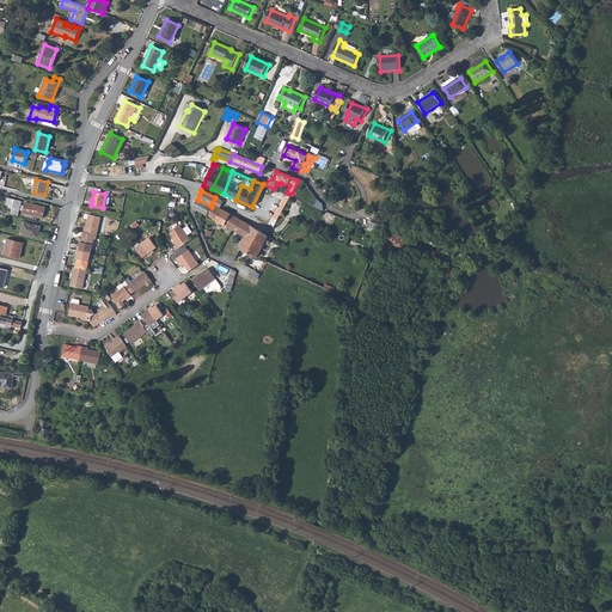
[(291,196),(287,195),(274,218),(277,220),(280,216),(289,201),(291,196)]
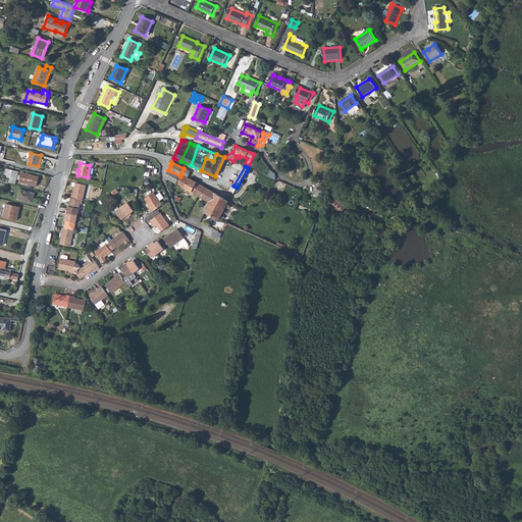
[(9,177),(8,183),(15,185),(18,172),(7,169),(4,176),(9,177)]
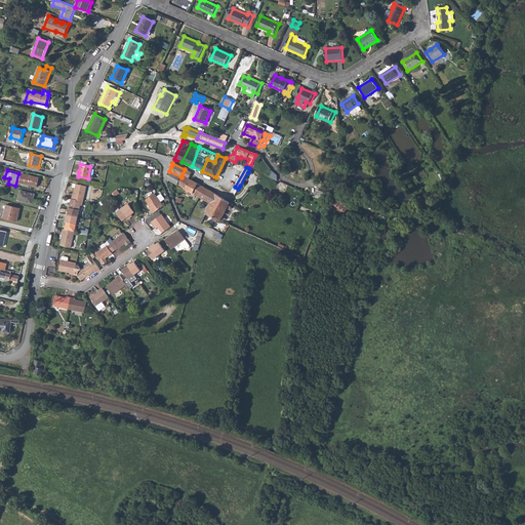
[(203,188),(188,179),(190,176),(183,173),(182,177),(169,171),(165,178),(199,197),(203,188)]
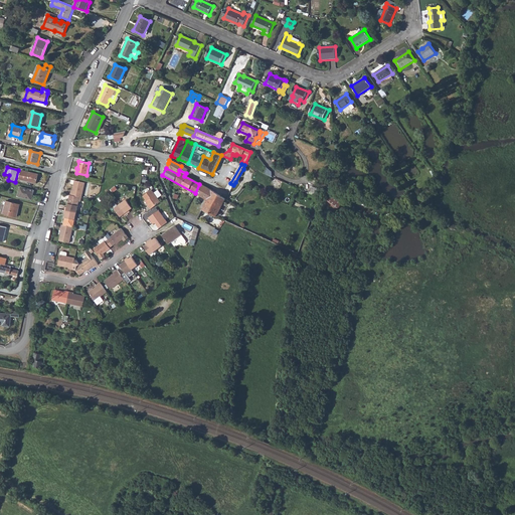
[(22,170),(19,180),(36,184),(38,174),(22,170)]
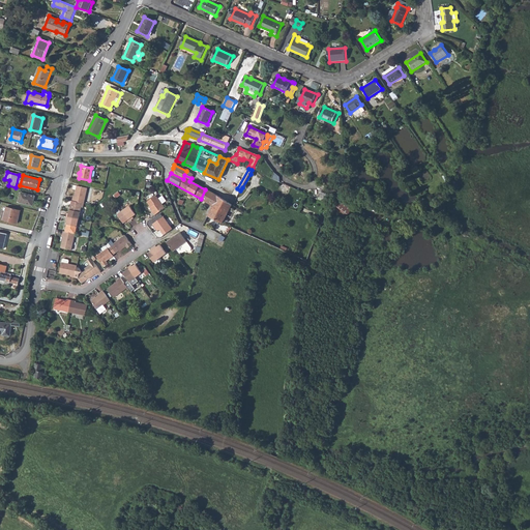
[(74,196),(72,201),(77,202),(84,203),(87,187),(77,185),(75,197),(74,196)]
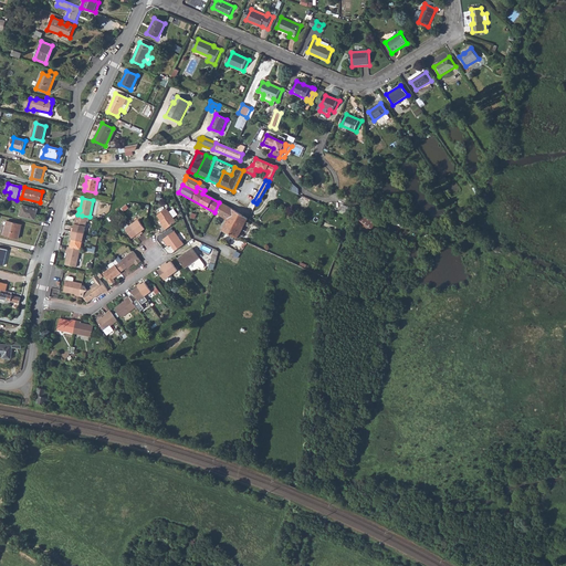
[(215,212),(227,219),(228,220),(222,231),(237,239),(248,219),(219,202),(215,212)]
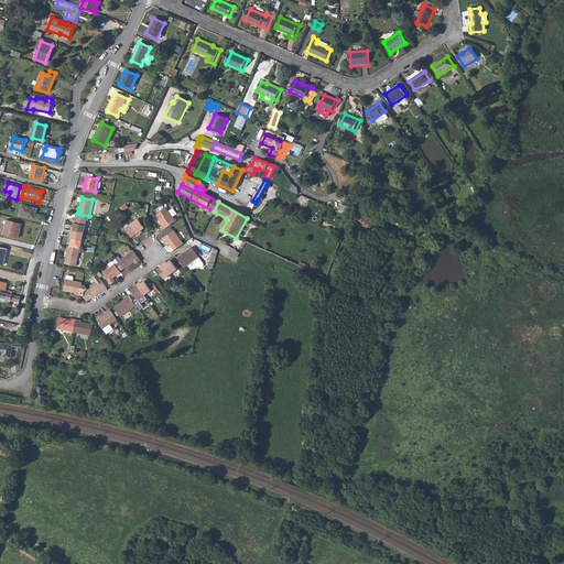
[(22,205),(20,216),(34,219),(38,209),(22,205)]
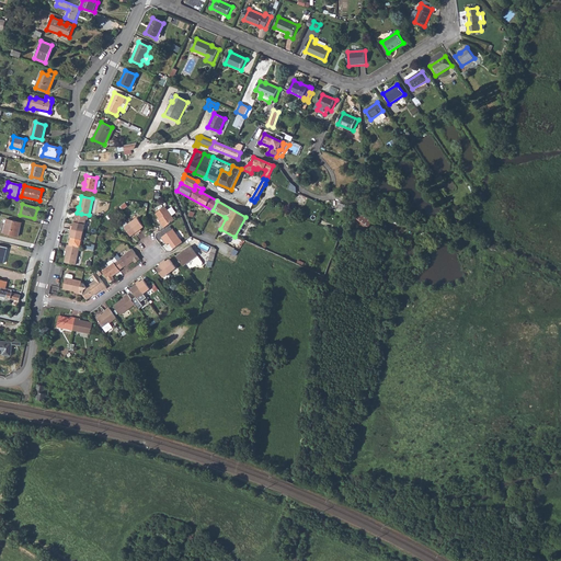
[(159,219),(164,227),(175,220),(165,207),(156,214),(160,218),(159,219)]
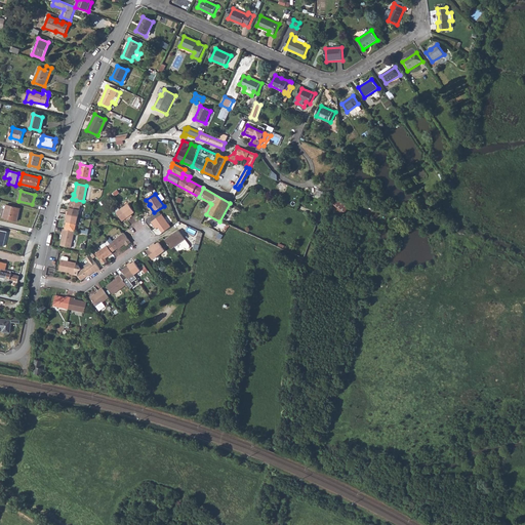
[(337,199),(332,208),(345,215),(350,205),(337,199)]
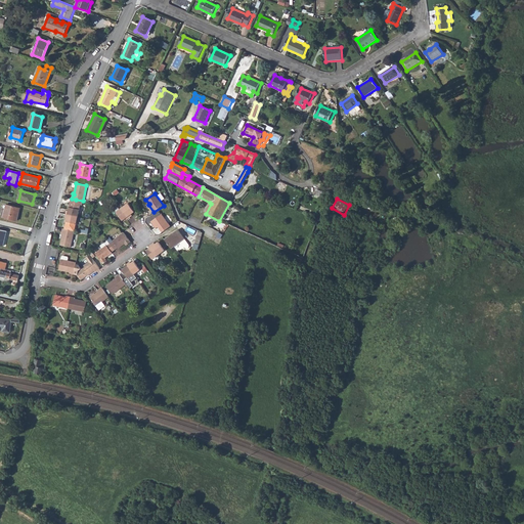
[(66,211),(66,214),(77,216),(78,209),(79,204),(70,202),(68,211),(66,211)]
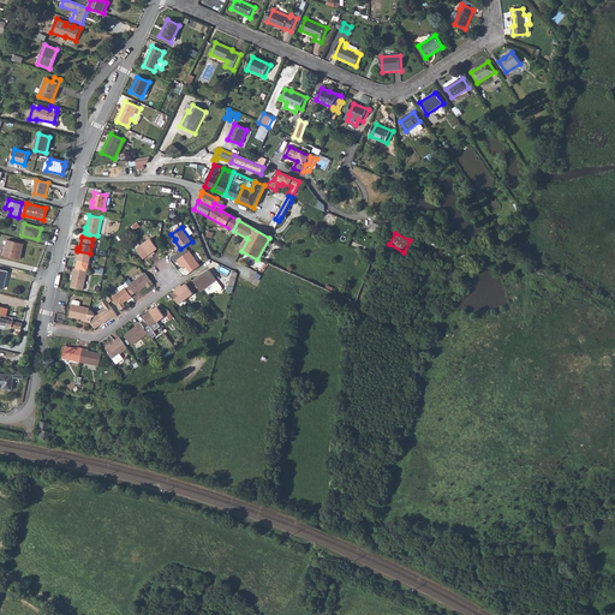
[(150,239),(143,244),(151,255),(154,254),(153,251),(156,249),(151,242),(150,239)]
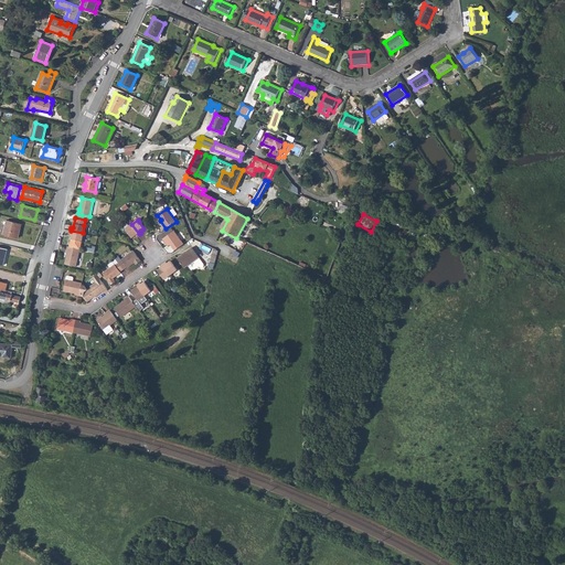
[(7,221),(3,234),(19,238),(22,225),(7,221)]
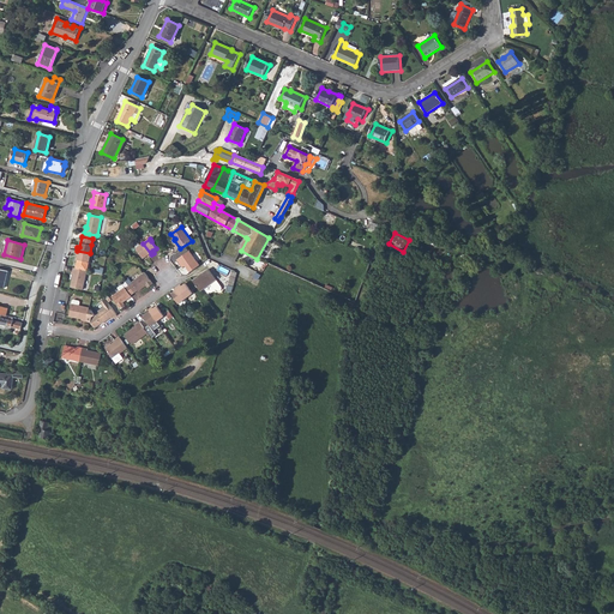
[(143,244),(136,248),(138,252),(143,258),(146,256),(148,258),(151,254),(143,244)]
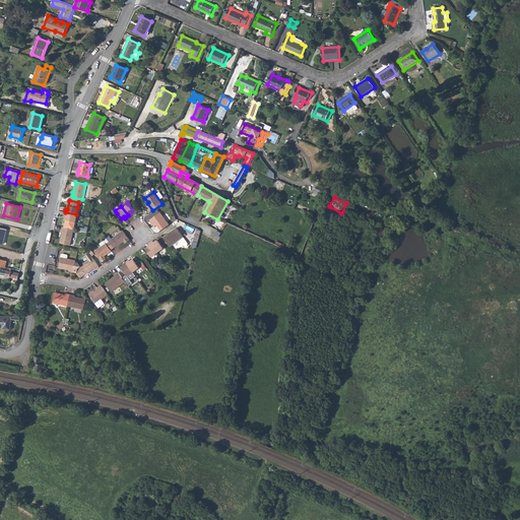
[(76,214),(65,212),(64,215),(66,216),(63,228),(73,230),(76,214)]
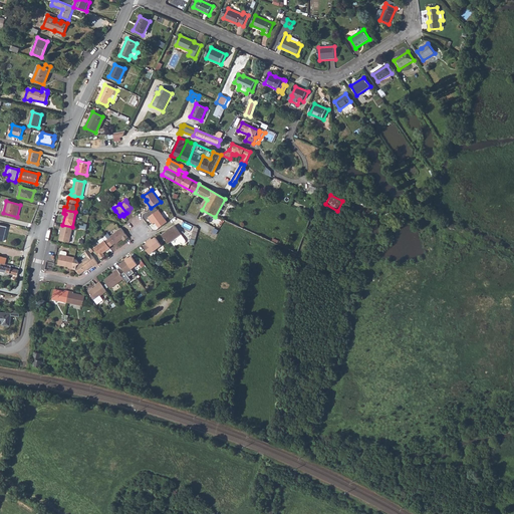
[(155,223),(159,228),(167,222),(159,210),(148,218),(153,224),(155,223)]
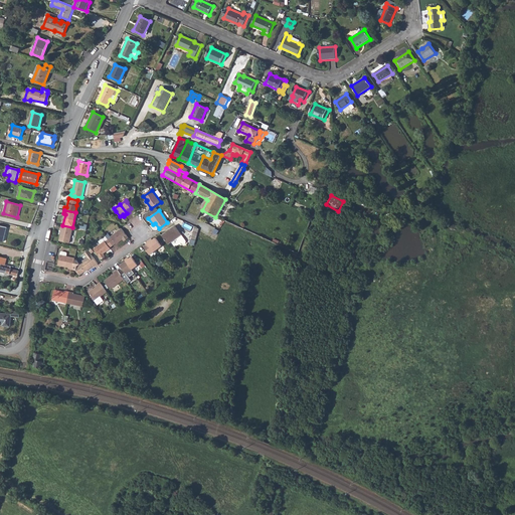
[(61,229),(59,240),(69,242),(72,227),(62,225),(60,225),(60,229),(61,229)]
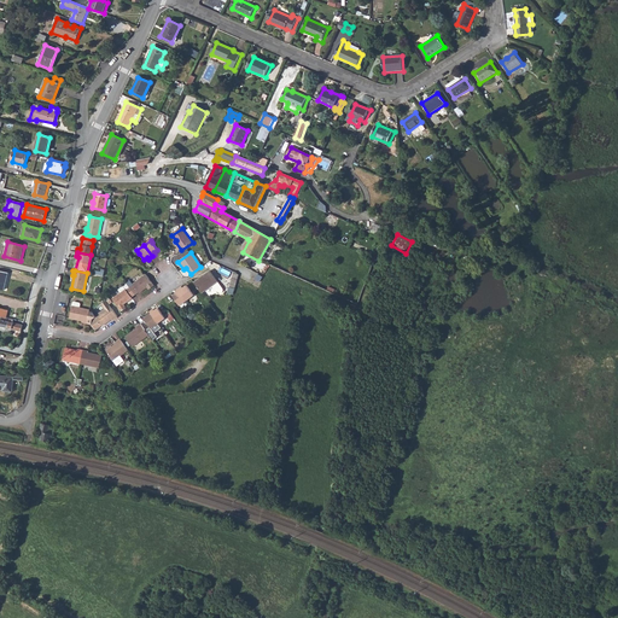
[(210,272),(194,283),(202,293),(217,281),(210,272)]
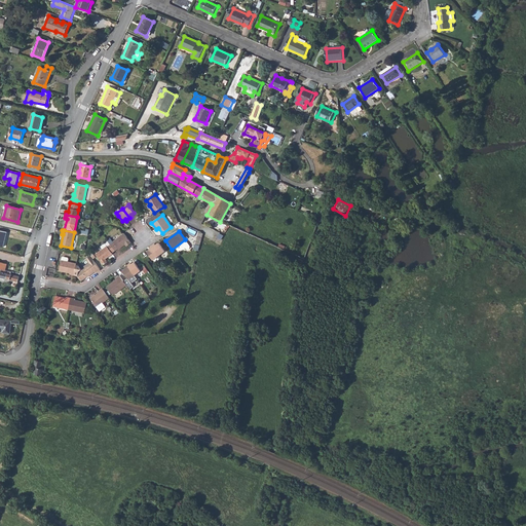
[(113,242),(110,245),(114,251),(117,249),(118,250),(125,245),(126,246),(130,243),(123,233),(112,241),(113,242)]
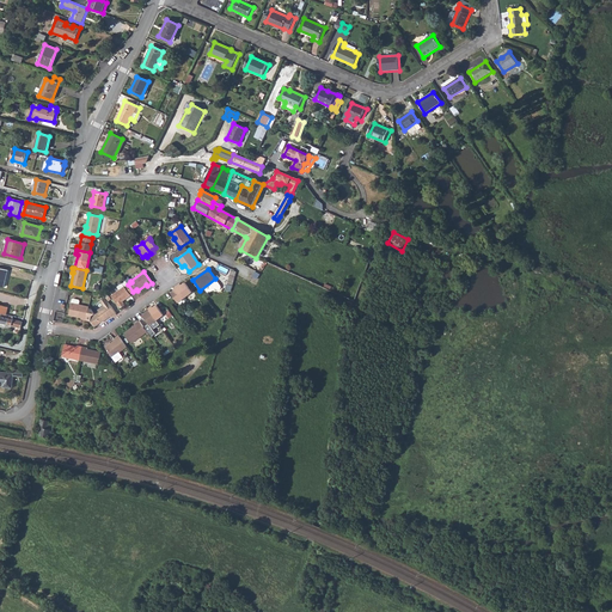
[(179,283),(176,286),(184,298),(191,292),(184,282),(181,285),(179,283)]
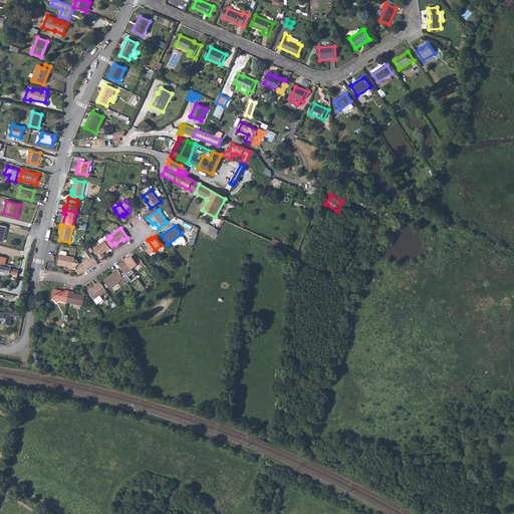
[(93,249),(95,251),(100,258),(104,255),(103,253),(109,248),(109,247),(111,245),(107,239),(105,242),(104,241),(93,249)]
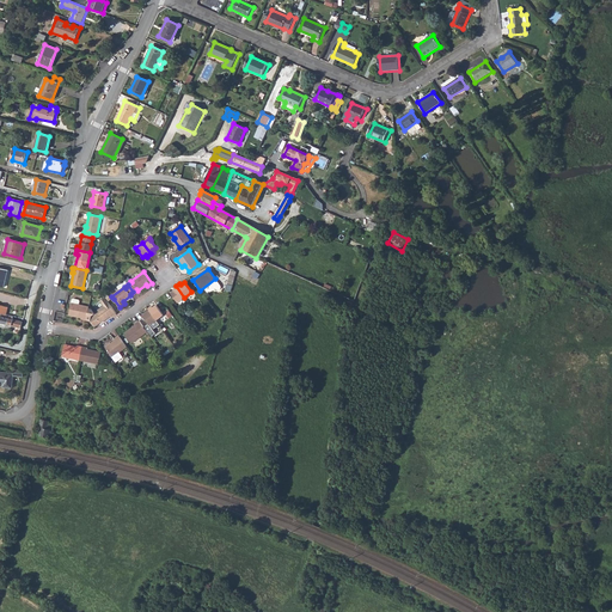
[(176,286),(173,288),(175,291),(170,293),(175,299),(177,303),(184,298),(176,286)]
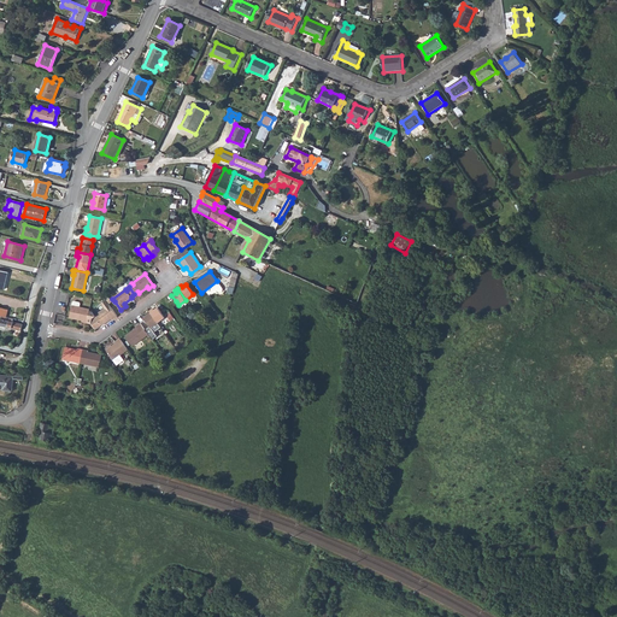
[(101,325),(103,327),(112,319),(118,316),(107,301),(101,305),(105,310),(94,316),(92,312),(88,311),(86,323),(92,324),(95,330),(101,325)]
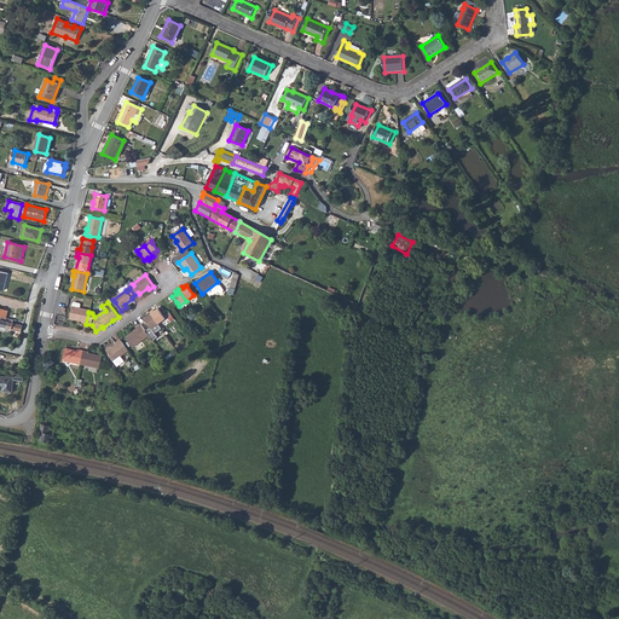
[(81,324),(86,324),(87,317),(88,312),(88,311),(77,310),(79,306),(77,304),(73,304),(71,304),(68,319),(81,322),(81,324)]
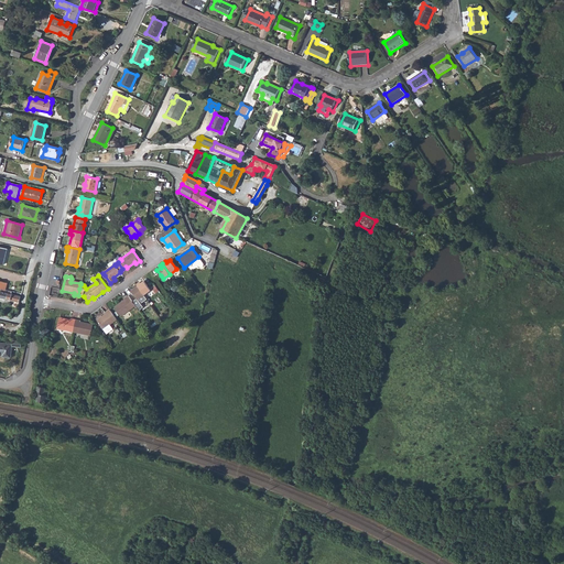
[(139,282),(137,284),(144,295),(150,290),(148,288),(143,281),(140,283),(139,282)]
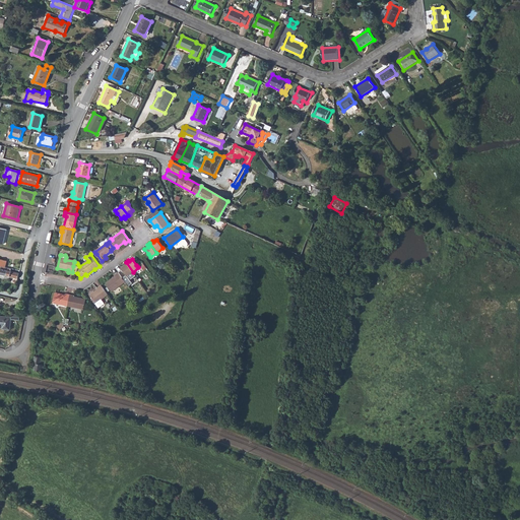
[(121,268),(125,273),(130,280),(136,276),(133,272),(126,262),(123,264),(124,265),(121,268)]
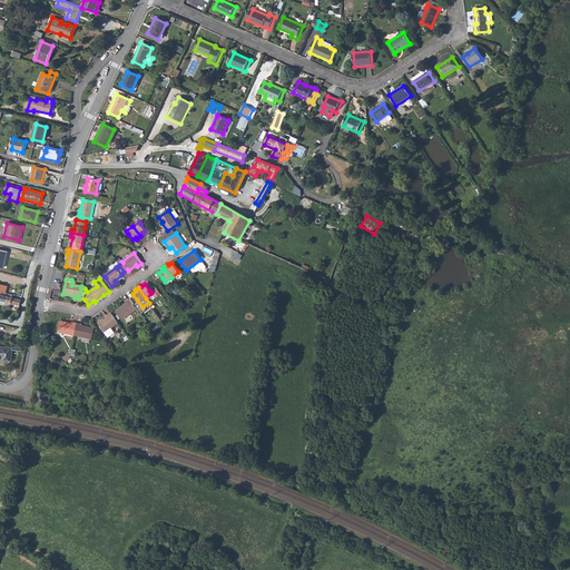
[(1,295),(0,297),(0,301),(5,303),(6,303),(20,306),(21,301),(16,298),(11,298),(1,295)]
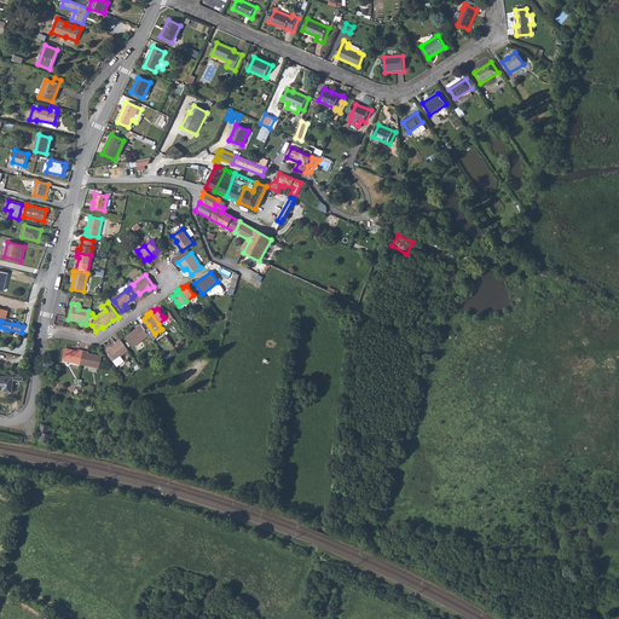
[(137,329),(127,336),(134,347),(149,336),(144,329),(142,325),(137,329)]
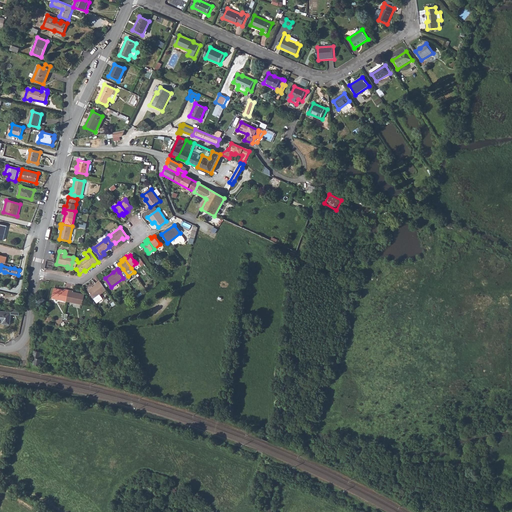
[(97,284),(89,290),(98,302),(104,298),(101,294),(107,290),(101,281),(100,281),(97,283),(97,284)]
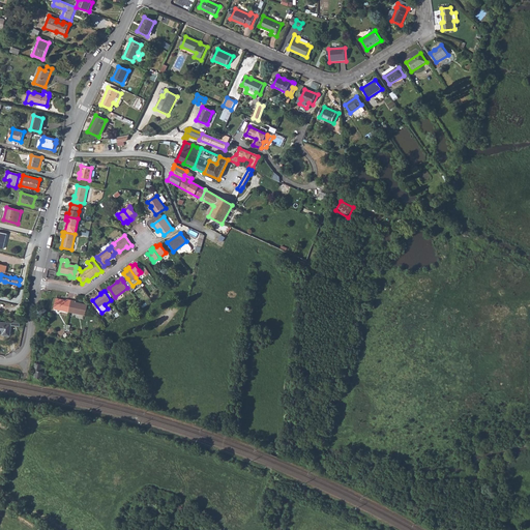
[(56,298),(54,308),(68,313),(84,316),(86,305),(76,303),(76,301),(67,299),(66,301),(56,298)]
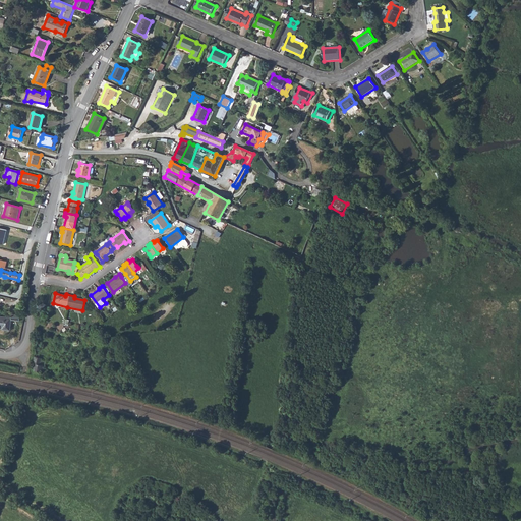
[(0,316),(0,329),(3,329),(3,331),(9,331),(10,321),(19,322),(20,315),(6,313),(5,317),(0,316)]
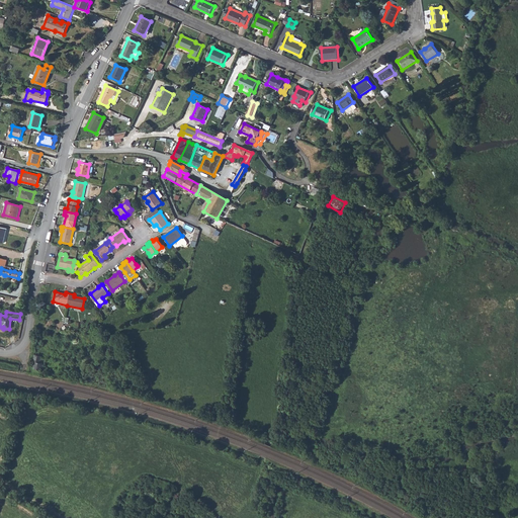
[(34,355),(32,367),(34,367),(34,369),(40,370),(41,368),(44,369),(46,360),(40,359),(40,356),(34,355)]
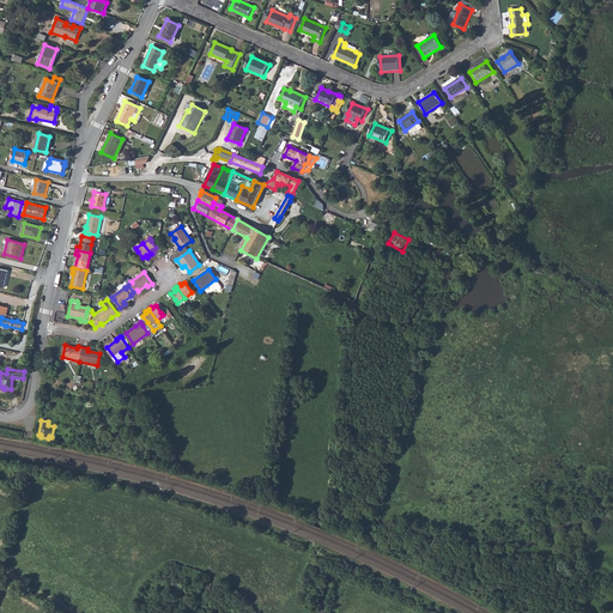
All buildings are outlined.
